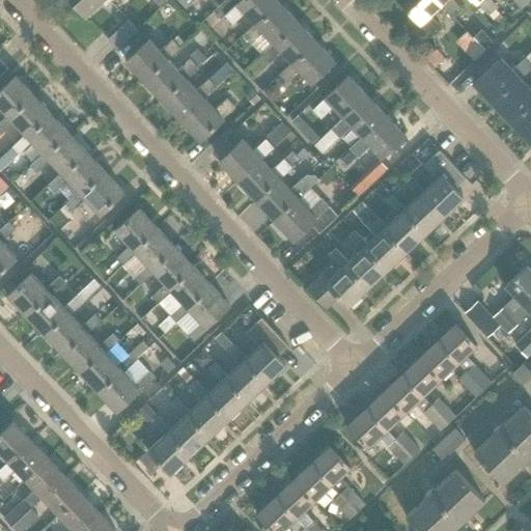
[(105,8),(110,3),(107,0),(71,0),(85,16),(100,2),(105,8)]
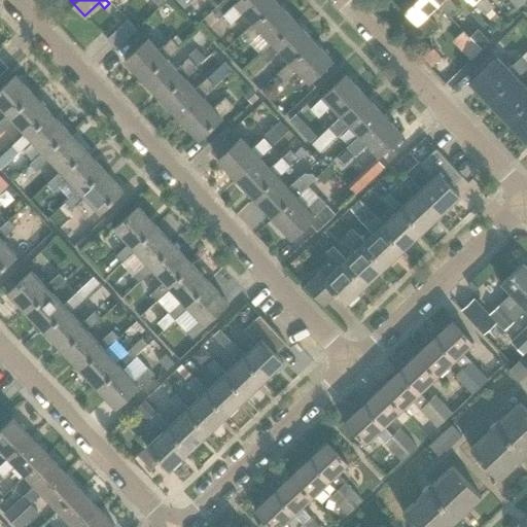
[(148,0),(159,10),(169,1),(168,0),(148,0)]
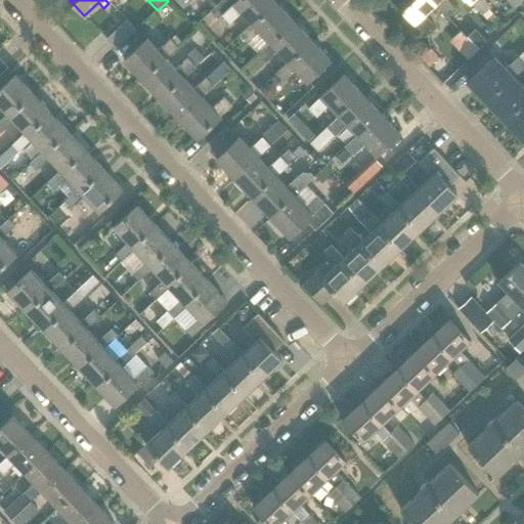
[(174,0),(182,8),(191,0),(174,0)]
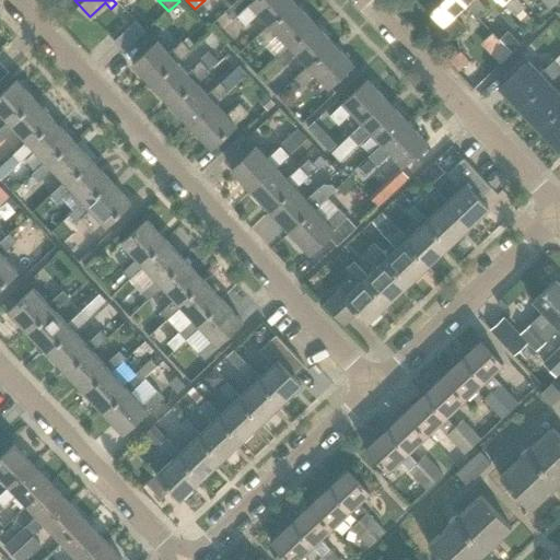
[(257,15),(268,26),(268,27),(293,3),(289,0),(255,0),(236,18),(245,26),(257,15)]
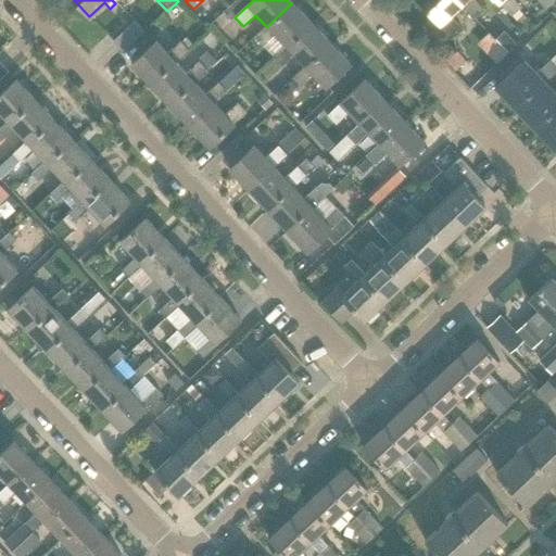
[(450,15),(462,4),(462,3),(457,0),(418,0),(454,38),(463,29),(450,15)]
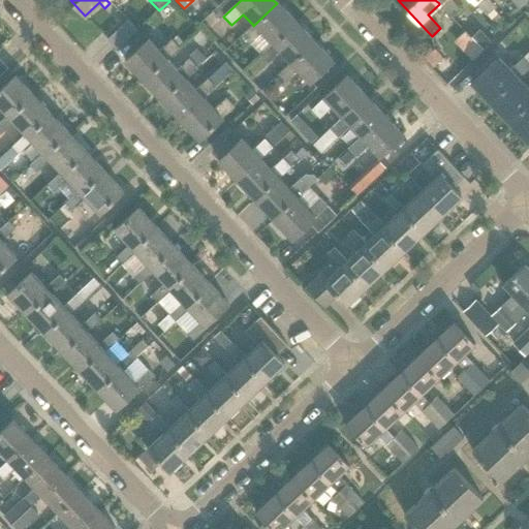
[(452,0),(435,0),(439,3),(439,4),(452,18),(461,9),(452,0)]
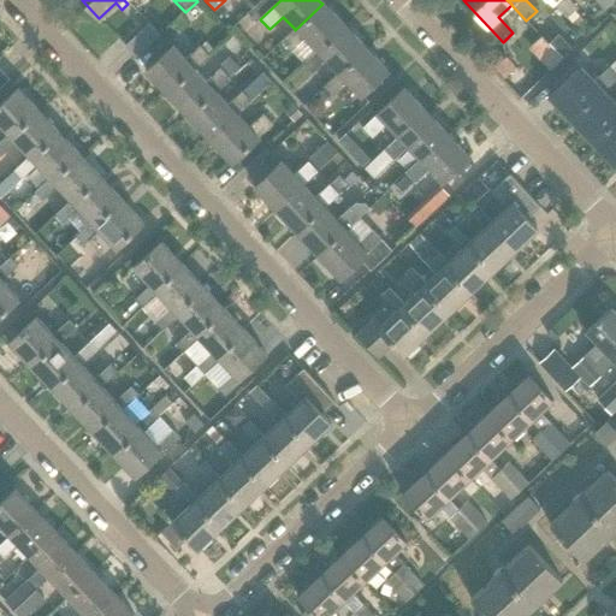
[(550,0),(552,3),(566,17),(567,17),(576,9),(568,0),(550,0)]
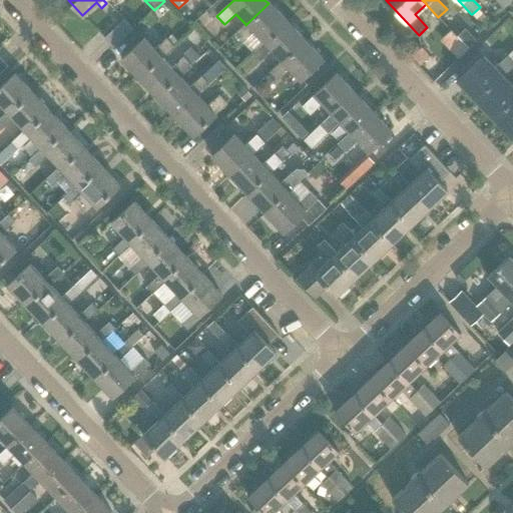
[(464,20),(471,14),(460,2),(453,9),(464,20)]
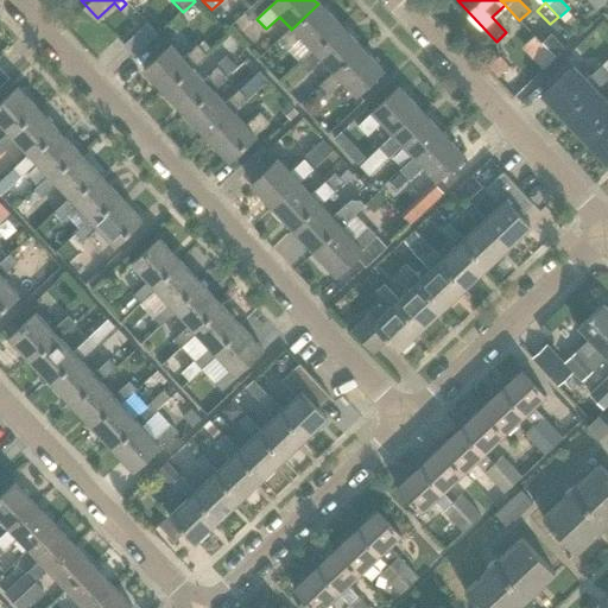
[(340,26),(318,4),(291,30),(291,29),(277,42),(286,52),(301,39),(312,51),(340,26)]
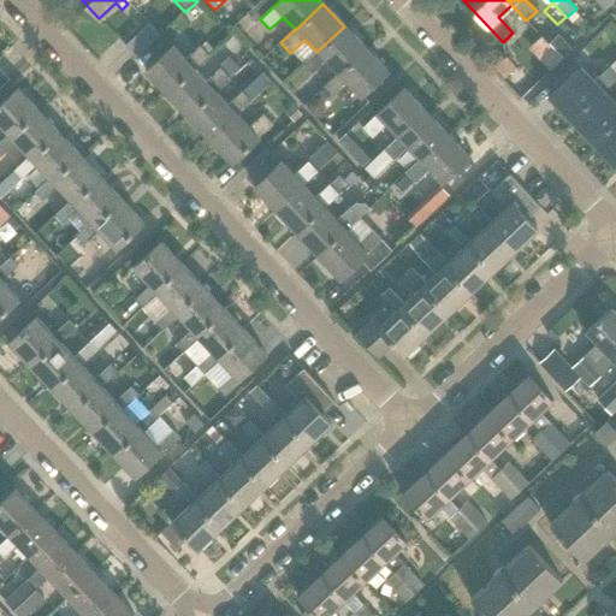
[(135,58),(159,36),(148,25),(125,47),(135,58)]
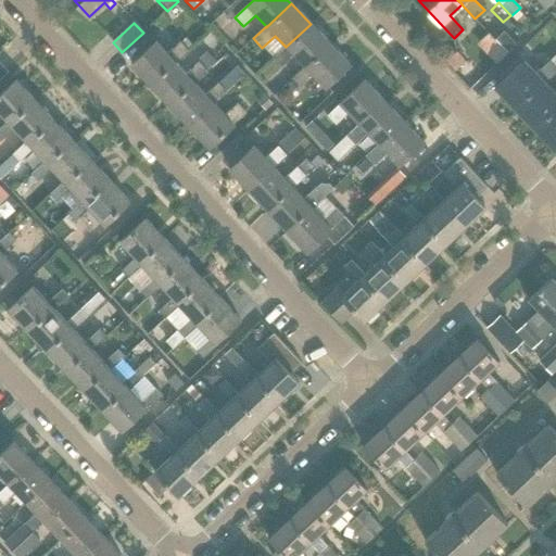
[(286,47),(273,58),(281,67),(294,55),(305,67),(329,45),(311,24),(286,47)]
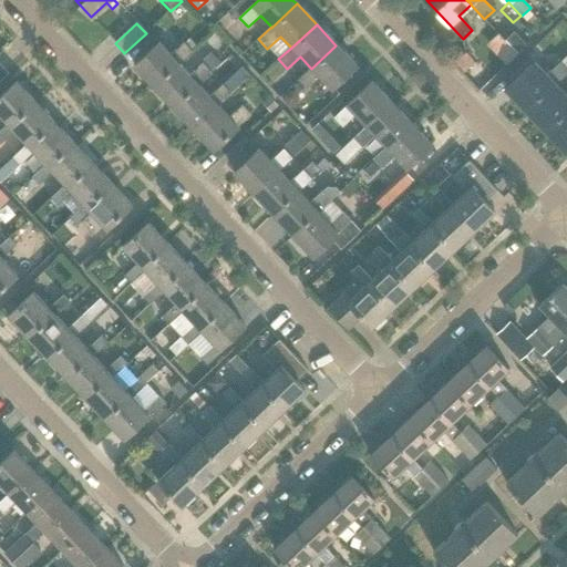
[(504,38),(492,50),(505,64),(518,53),(509,44),(504,38)]
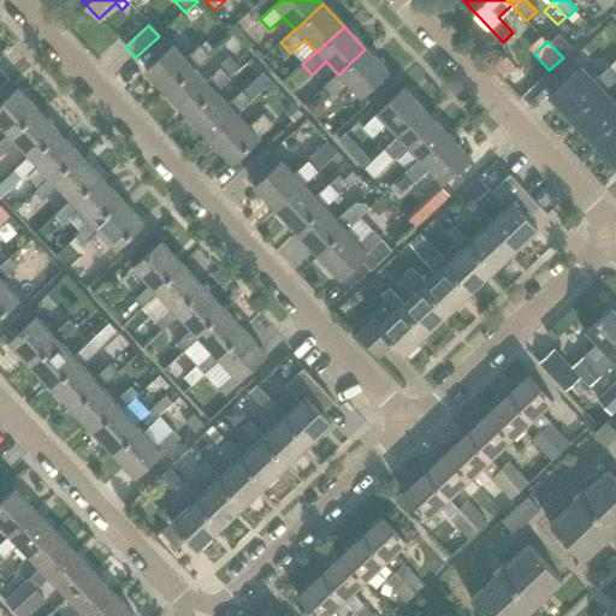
[(194,71),(194,72),(208,59),(199,48),(184,61),(172,48),(146,72),(167,95),(194,71)]
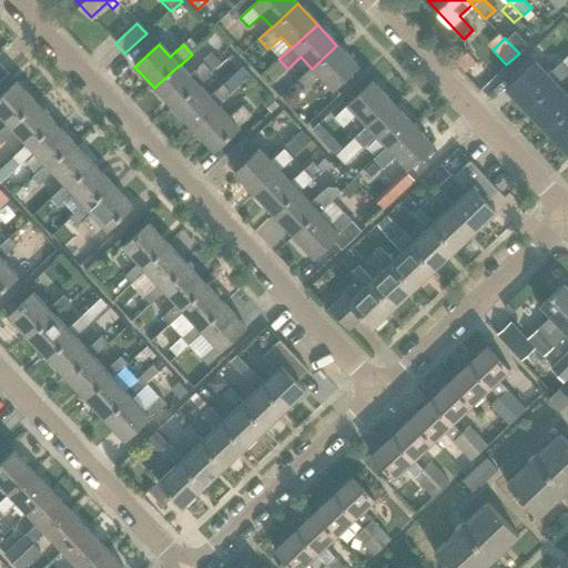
[(312,69),(298,80),(307,90),(321,78),(332,90),(356,67),(336,46),(312,69)]
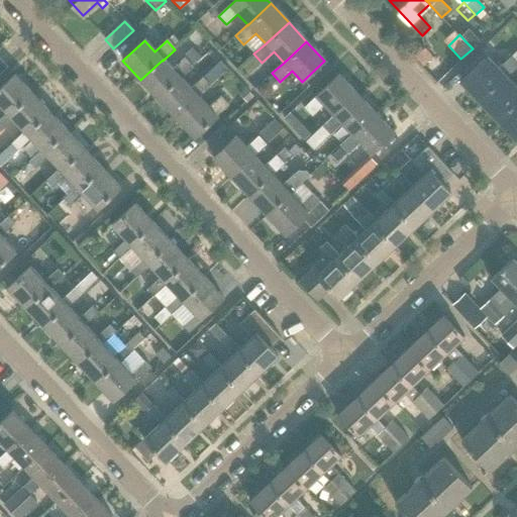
[(186,57),(193,64),(201,57),(200,56),(199,55),(192,46),(184,55),(186,57)]
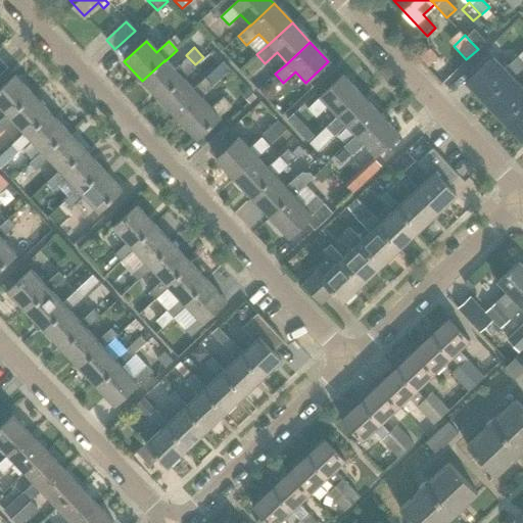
[(433,72),(435,75),(436,76),(448,64),(445,61),(432,47),(427,52),(421,58),(433,72)]
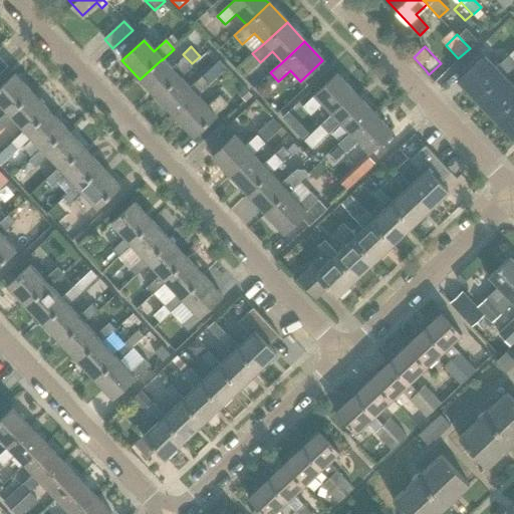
[(459,80),(478,100),(502,76),(503,77),(513,66),(513,64),(507,57),(495,68),(484,57),(459,80)]
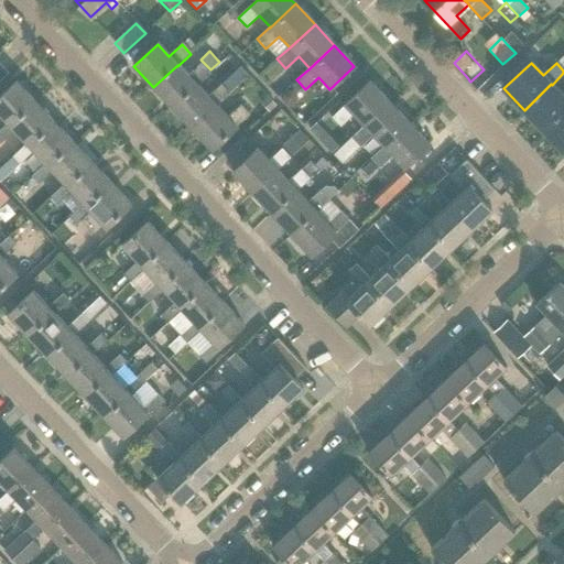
[(187,76),(177,66),(177,65),(153,87),(173,109),(196,86),(209,73),(201,64),(187,76)]
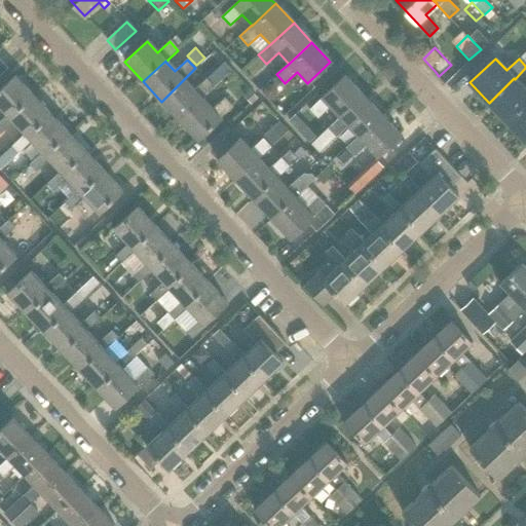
[(212,74),(208,77),(215,85),(222,78),(215,71),(212,74)]
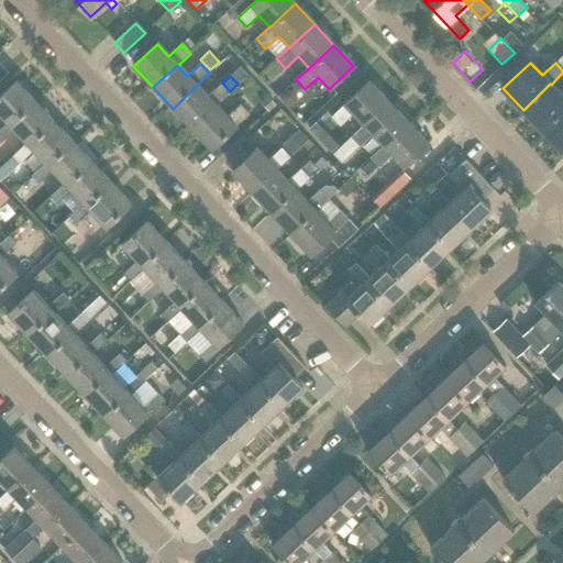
[(353,114),(364,125),(388,102),(368,81),(332,117),(341,125),(353,114)]
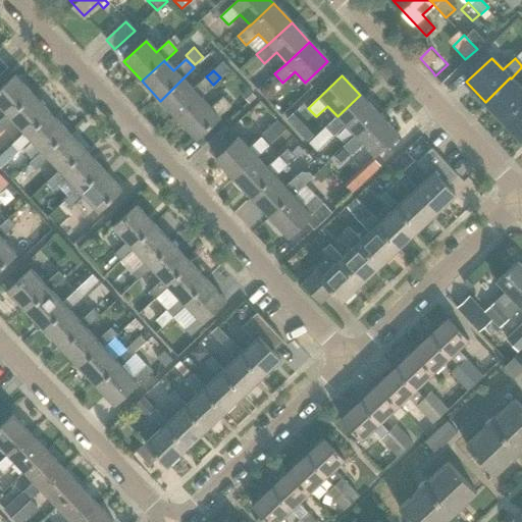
[(0,132),(1,133),(14,120),(11,116),(33,96),(15,76),(0,90),(0,104),(8,113),(0,120),(0,132)]
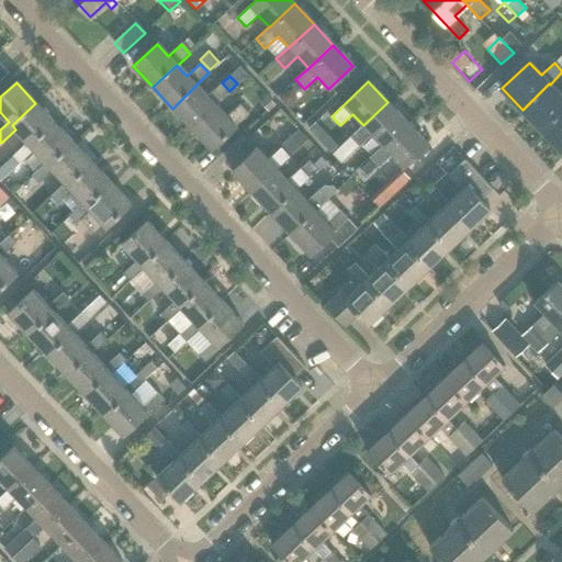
[(561,111),(561,94),(561,97),(550,85),(549,83),(523,110),(542,131),(561,111)]
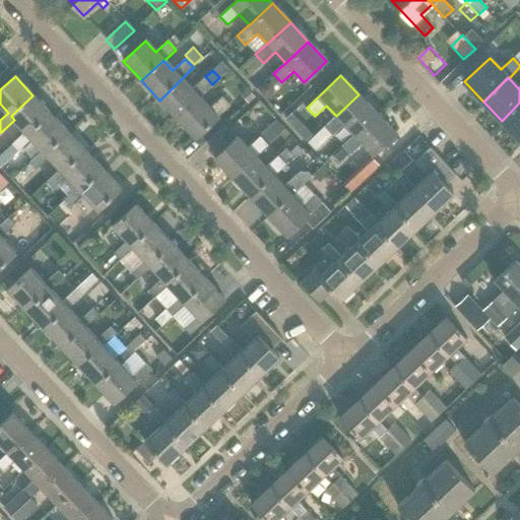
[(199,99),(211,87),(203,78),(191,90),(181,79),(159,101),(177,119),(199,99)]
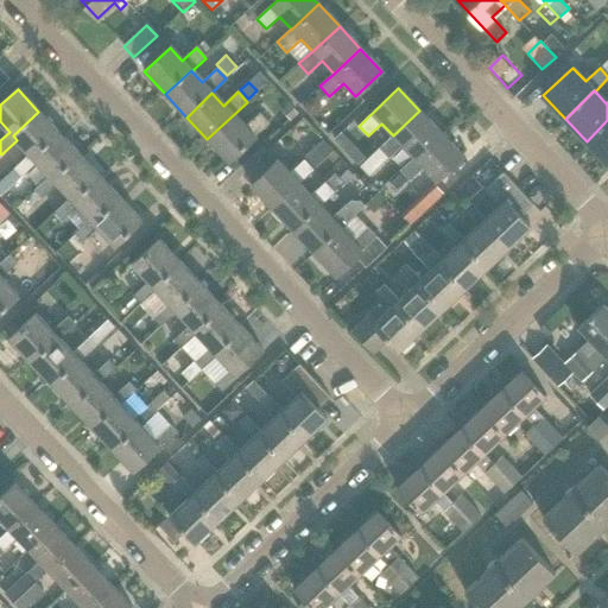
[(289,105),(282,111),(291,120),(292,119),(298,114),(289,103),(289,105)]
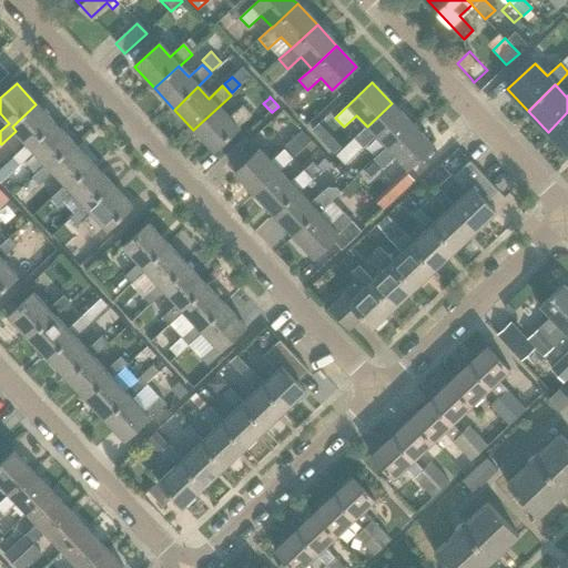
[(367,127),(354,139),(363,148),(375,135),(387,146),(374,160),(375,160),(412,124),(392,103),(367,127)]
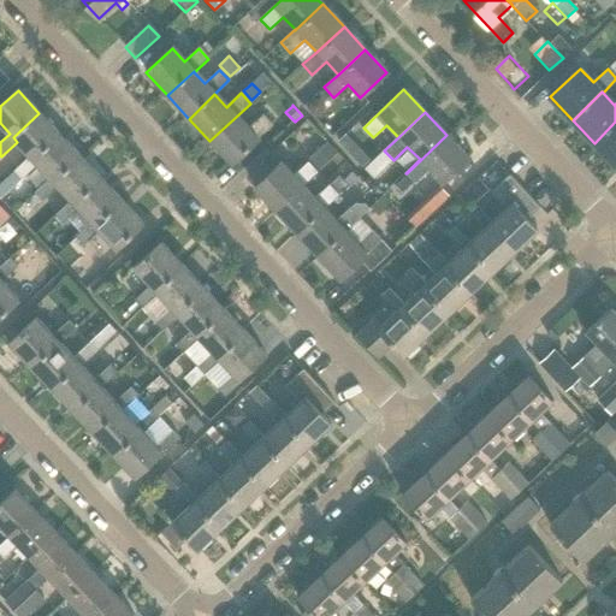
[(60,135),(39,113),(13,137),(17,142),(30,155),(15,170),(22,178),(37,164),(34,159),(60,135)]
